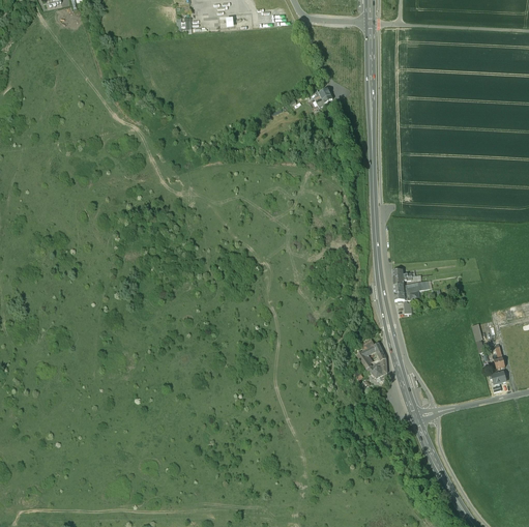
[(234,16),(227,17),(228,27),(235,26),(234,16)]
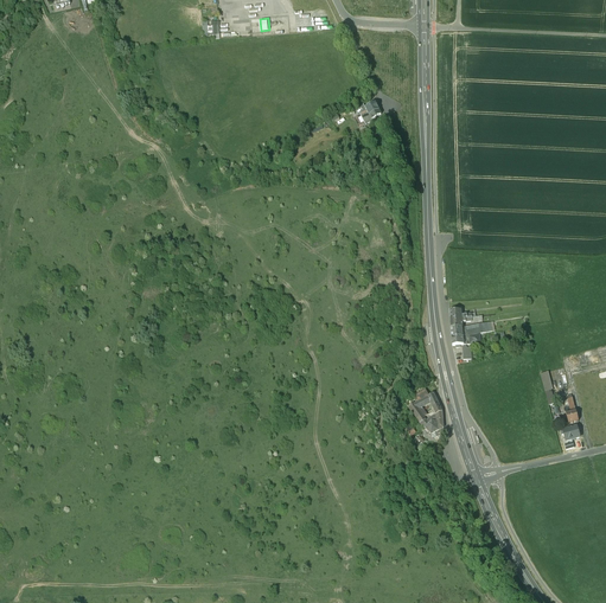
[(203,38),(219,37),(218,19),(202,20),(203,38)]
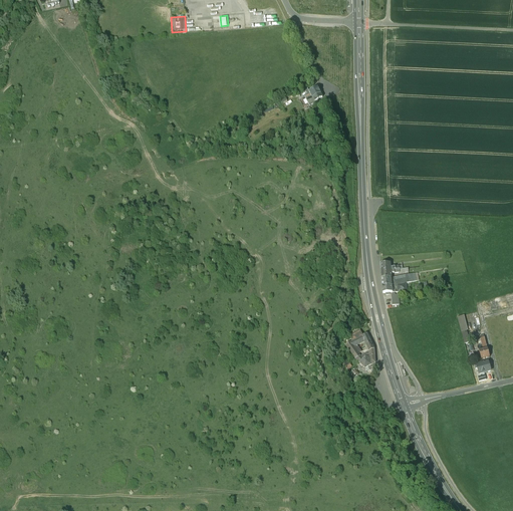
[(316,84),(308,88),(310,92),(311,94),(319,90),(316,84)]
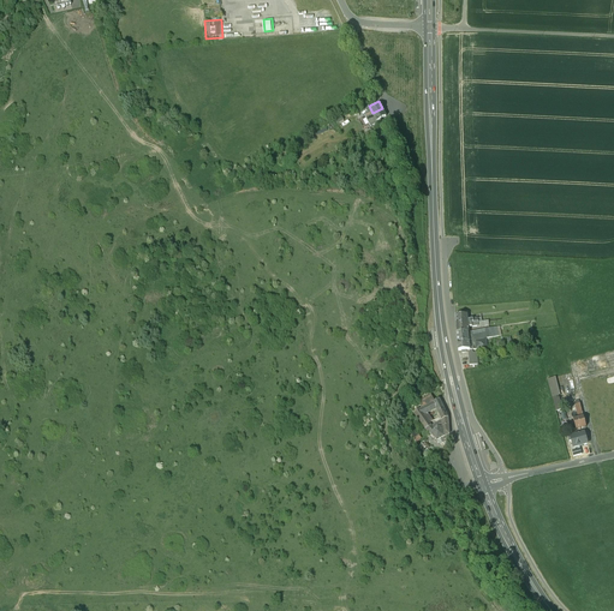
[(373,113),(371,111),(365,113),(355,118),(357,123),(363,119),(363,118),(373,113)]
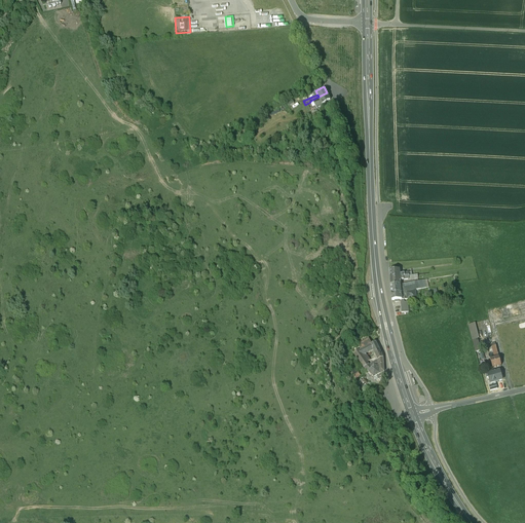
[(391,267),(388,268),(389,275),(399,274),(399,271),(398,267),(395,267),(391,267)]
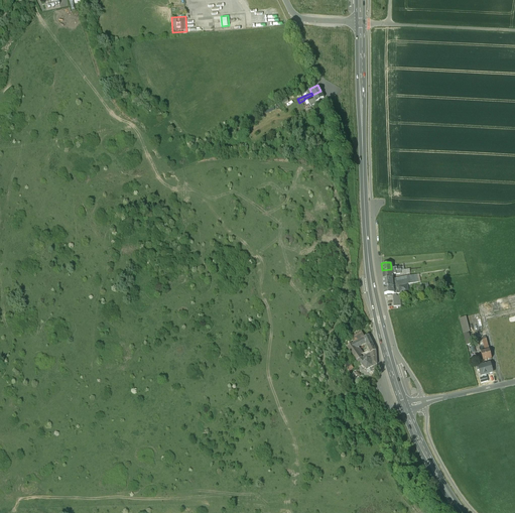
[(391,269),(382,270),(382,277),(392,277),(391,272),(391,269)]
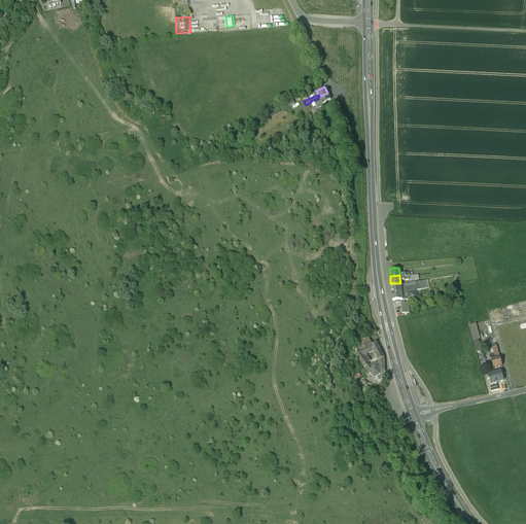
[(475,321),(468,323),(476,350),(481,348),(478,337),(479,337),(475,321)]
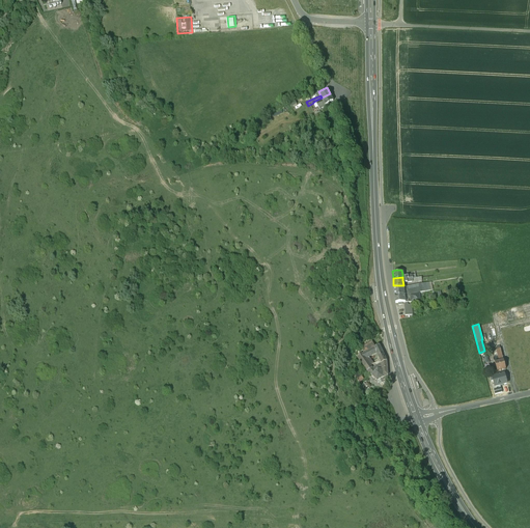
[(379,343),(362,352),(365,357),(375,351),(381,349),(379,343)]
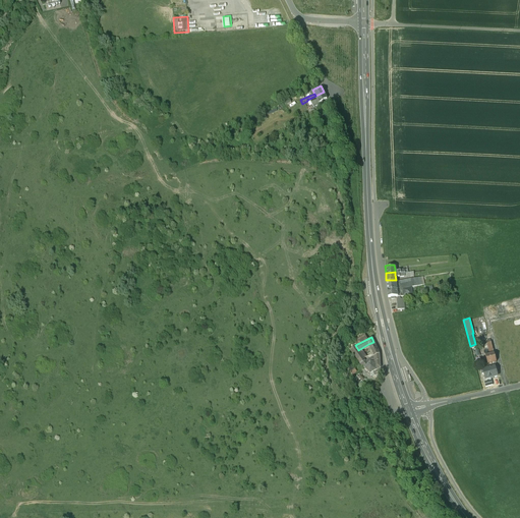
[(358,350),(355,345),(349,348),(353,353),(359,362),(364,359),(362,357),(358,350)]
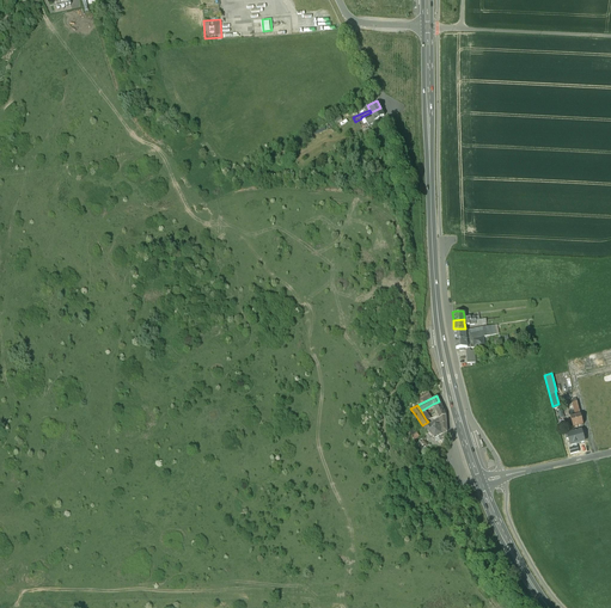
[(576,412),(569,415),(572,425),(581,423),(579,412),(576,412)]
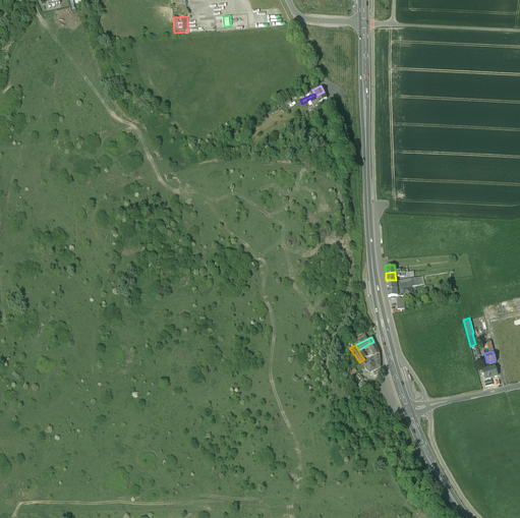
[(364,359),(359,362),(369,372),(377,367),(379,370),(380,369),(380,366),(379,352),(373,354),(370,356),(364,359)]
